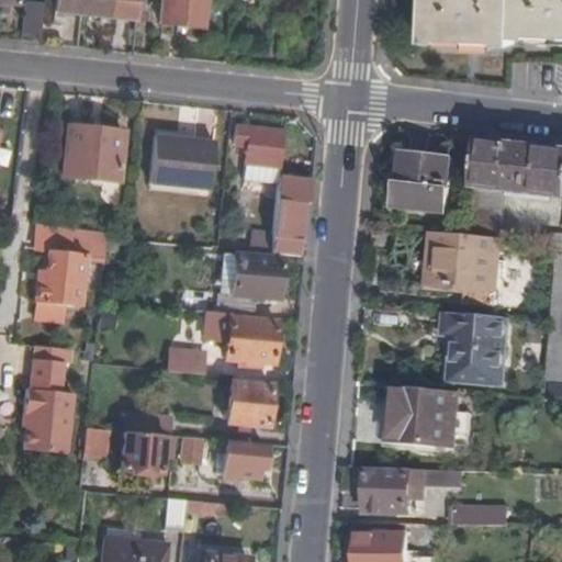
[(56,0),(55,11),(82,14),(83,0),(56,0)]
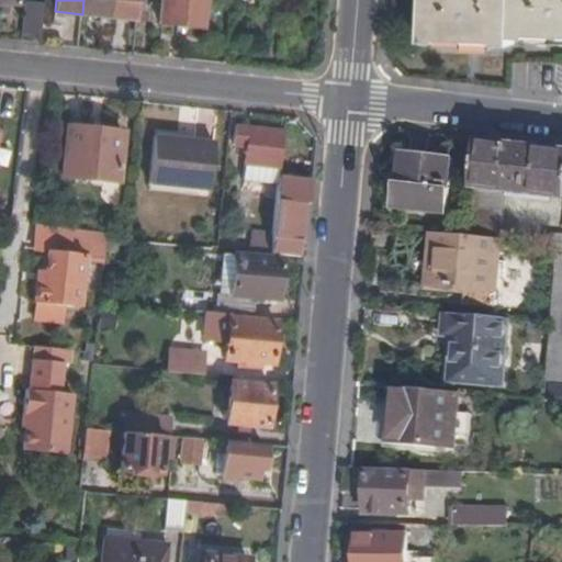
[(83,0),(82,14),(135,21),(136,0),(83,0)]
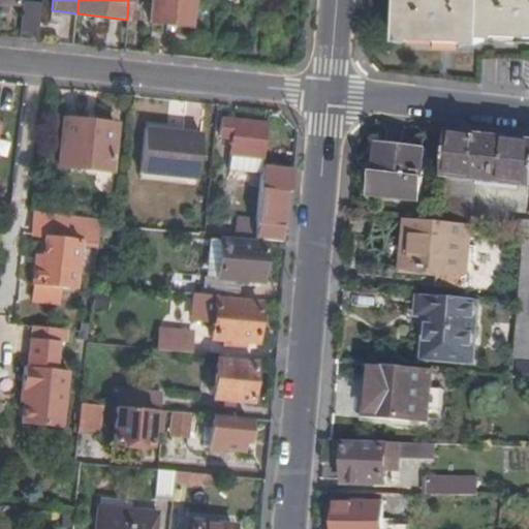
[(193,0),(153,0),(150,23),(191,27),(193,0)]
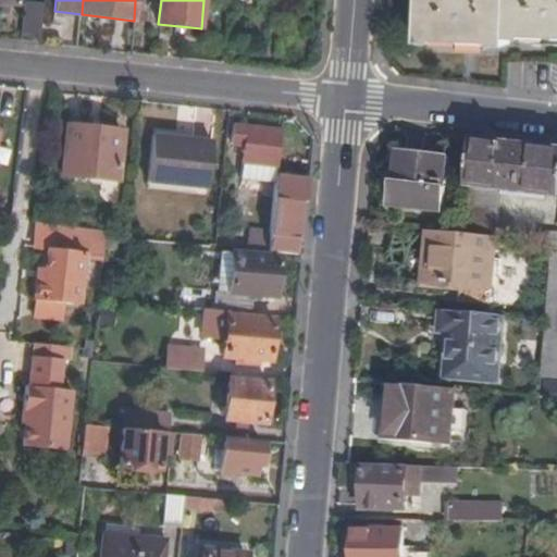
[(556,0),(424,0),(424,17),(423,40),(442,41),(442,38),(495,40),(495,42),(511,44),(514,35),(528,36),(530,34),(556,33),(556,0)]
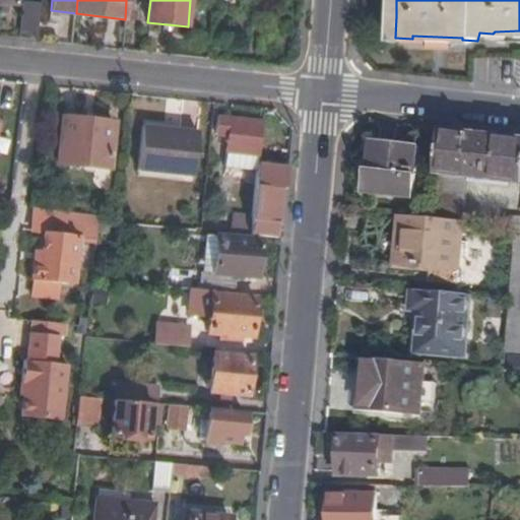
[(24,2),(23,12),(39,13),(41,3),(24,2)]
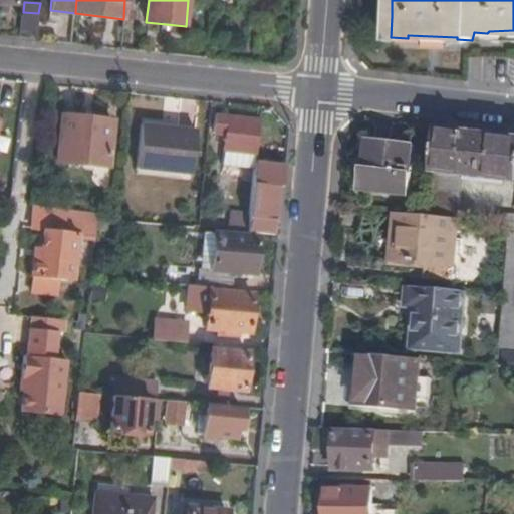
[(9,5),(0,3),(0,13),(7,14),(9,5)]
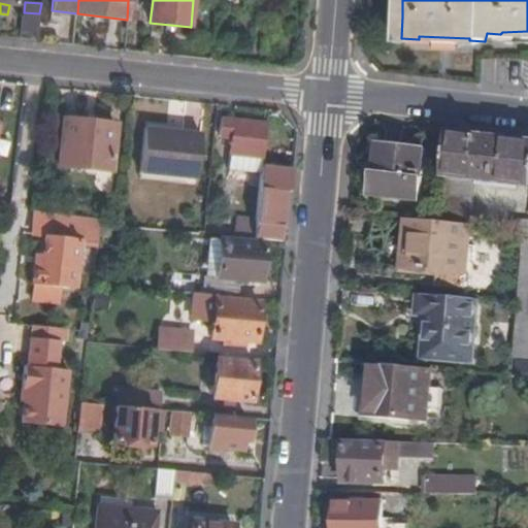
[(37,41),(39,13),(24,12),(22,39),(37,41)]
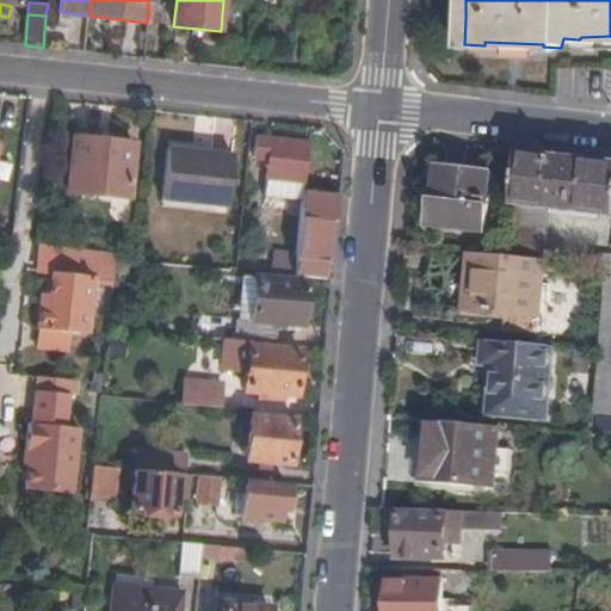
[(304,184),(308,144),(257,139),(254,160),(267,161),(266,180),(304,184)]
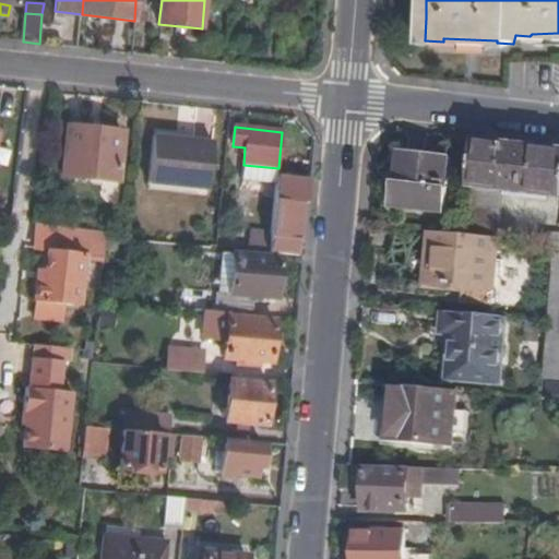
[(121,134),(67,128),(62,179),(117,185),(121,134)]
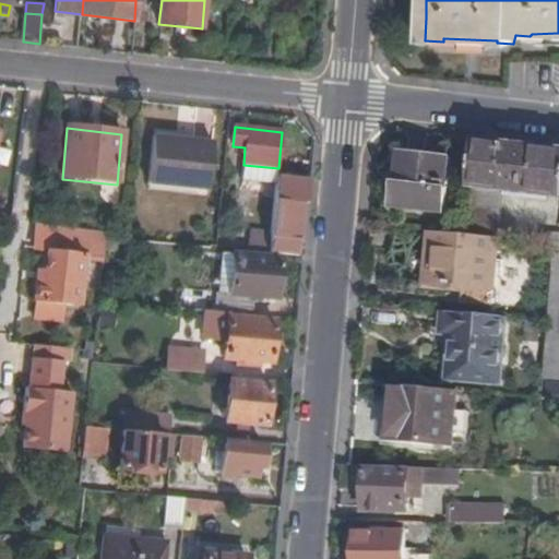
[(212,144),(153,138),(149,183),(206,190),(212,144)]
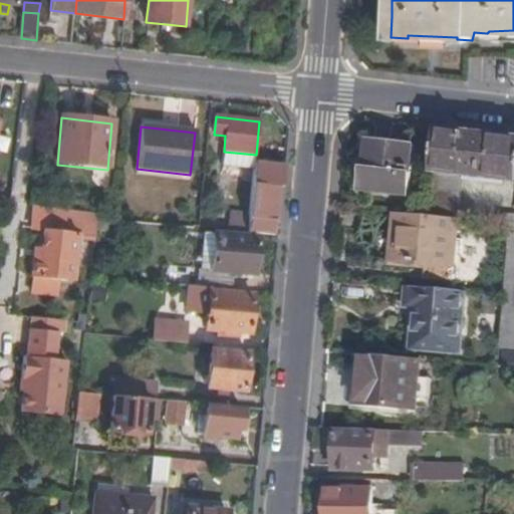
[(513,138),(438,130),(428,216),(458,219),(461,190),(458,190),(459,177),(513,183),(513,138)]
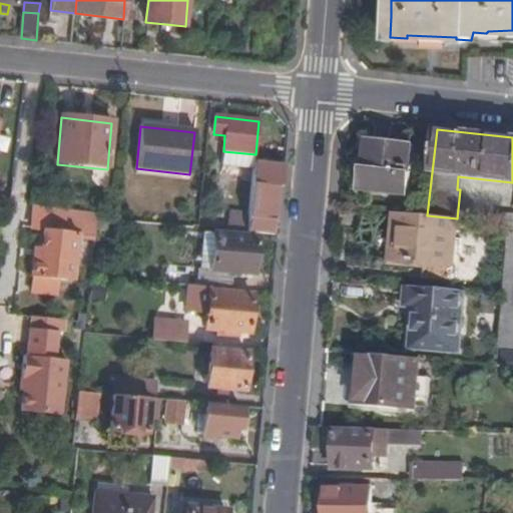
[(366,141),(361,190),(408,196),(414,146),(366,141)]
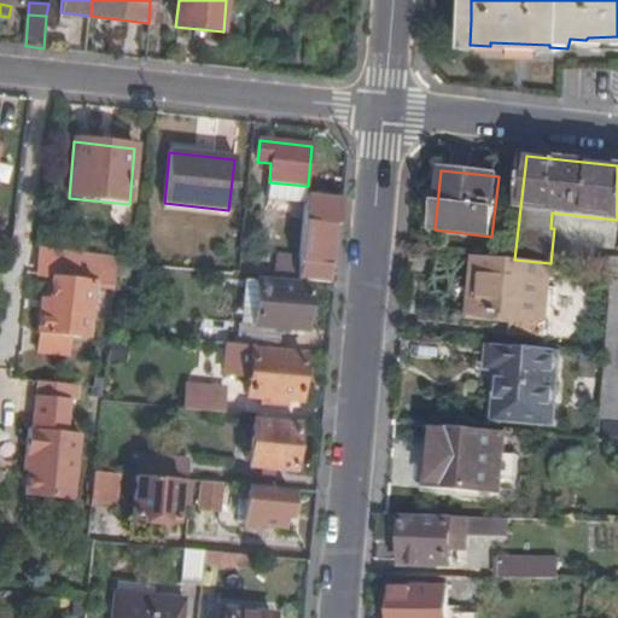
[(307,197),(308,186),(269,182),(269,199),(305,203),(307,197)]
